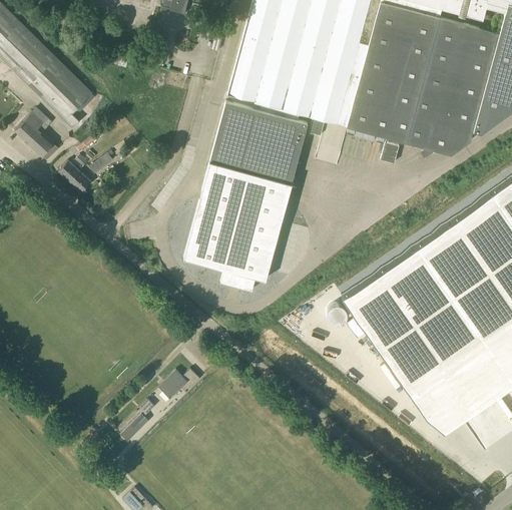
[(164,0),(162,7),(161,6),(161,7),(188,14),(185,13),(188,0),(164,0)]
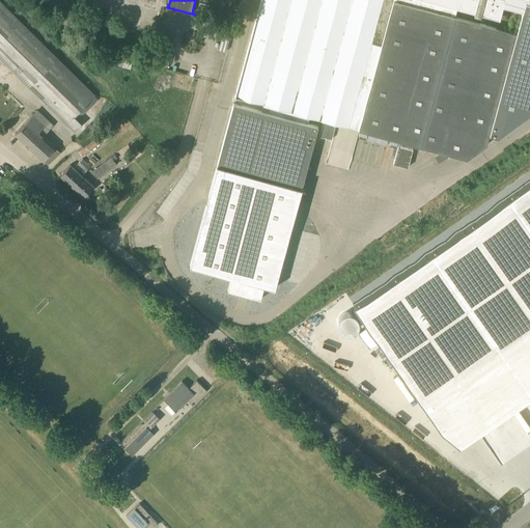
[(529,0),(262,0),(244,72),(236,101),(265,108),(262,114),(234,107),(218,168),(191,269),(232,280),(229,295),(261,303),(266,288),(275,292),(303,191),(318,129),(308,127),(310,119),(325,123),(321,139),(332,142),(336,127),(400,144),(394,167),(409,170),(414,153),(401,149),(402,144),(467,162),(487,147),(491,137),(499,139),(529,117),(529,0)]
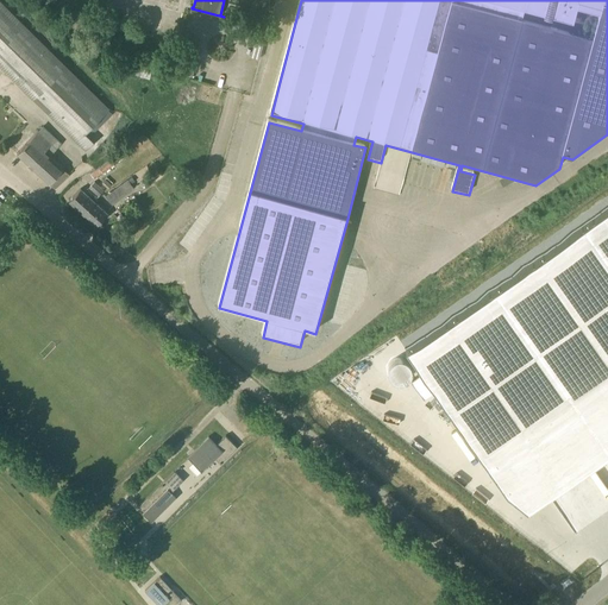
[(268,19),(271,2),(259,0),(256,16),(268,19)]
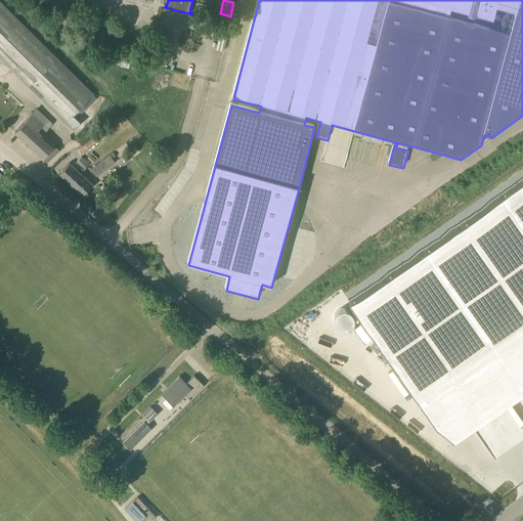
[(95,97),(0,3),(0,57),(76,132),(82,125),(75,118),(95,97)]
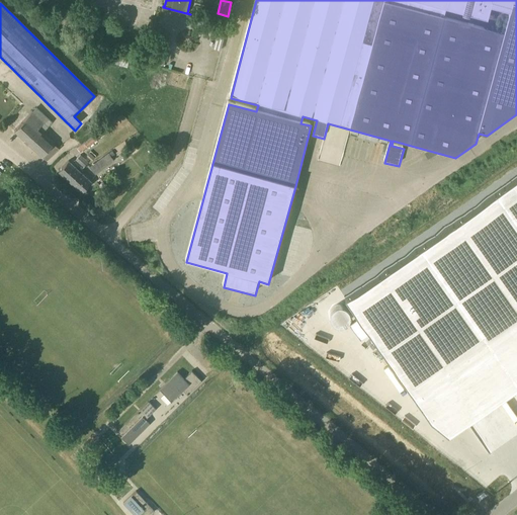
[(38,132),(42,127),(49,121),(41,115),(40,116),(36,112),(34,114),(33,113),(15,134),(47,163),(60,151),(38,132)]
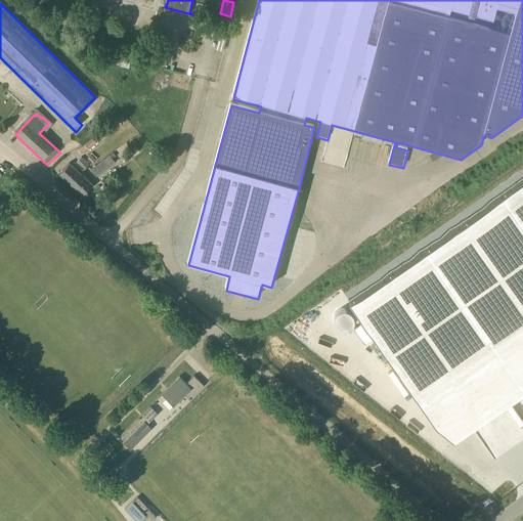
[(99,142),(96,138),(87,146),(80,152),(83,156),(90,150),(100,142),(99,142)]
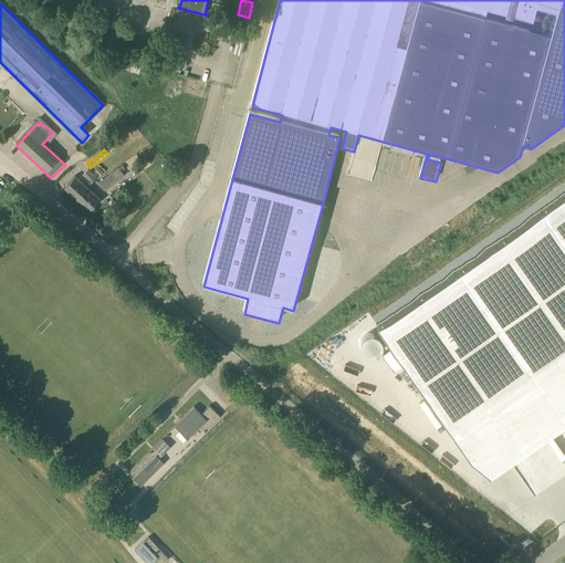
[(121,170),(100,185),(105,193),(126,178),(121,170)]
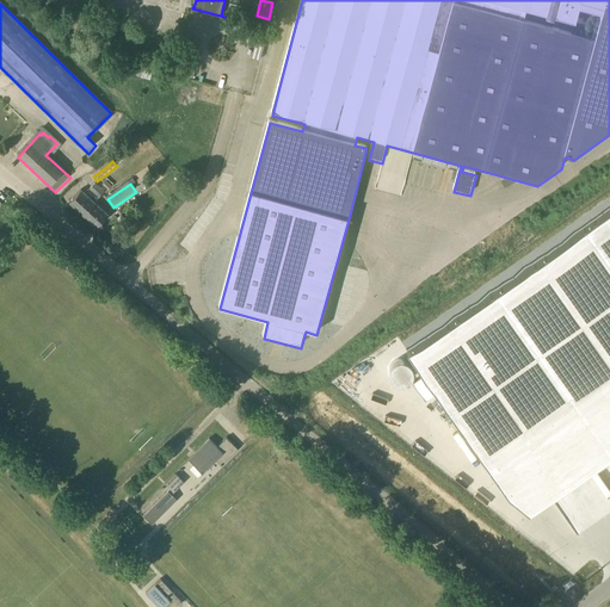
[(91,192),(99,200),(105,193),(96,186),(91,192)]
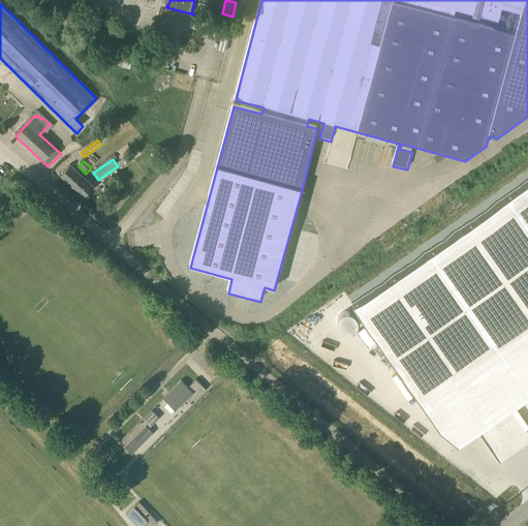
[(72,188),(84,176),(82,175),(81,176),(71,166),(61,178),(72,188)]
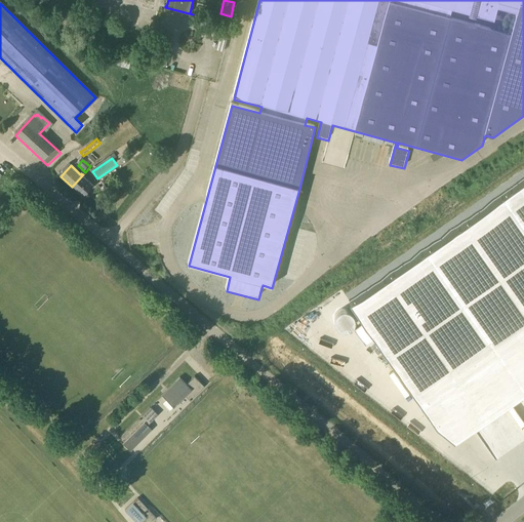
[(83,174),(72,187),(84,198),(93,187),(84,178),(85,176),(83,174)]
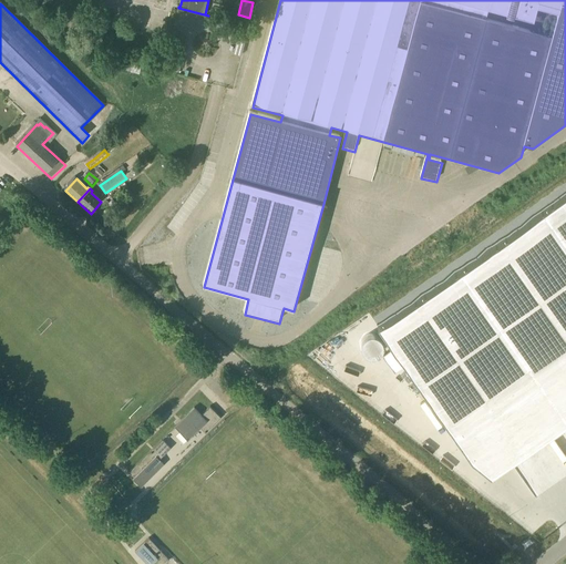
[(565,196),(378,328),(472,462),(492,478),(565,424),(565,196)]
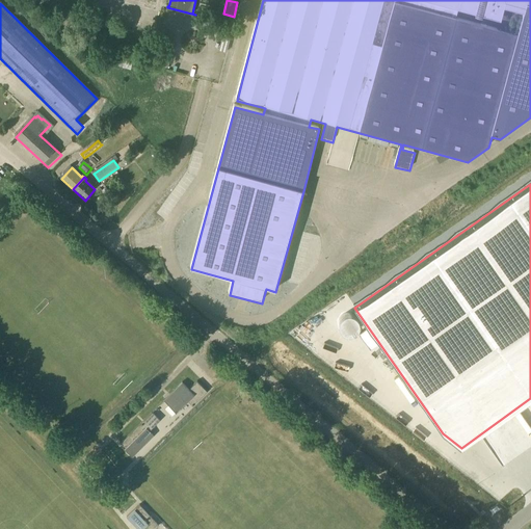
[(184,385),(177,392),(165,403),(177,415),(189,403),(194,408),(209,394),(198,384),(190,392),(184,385)]
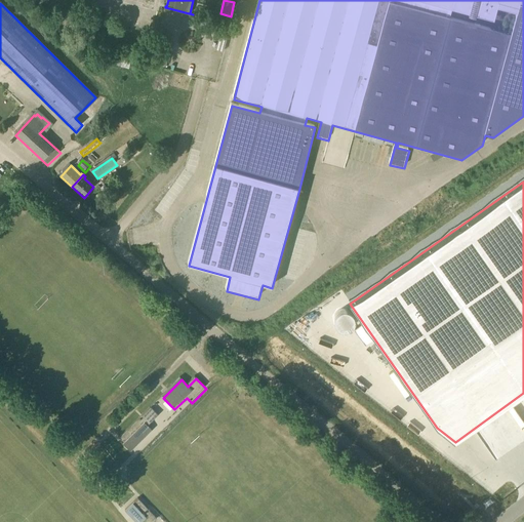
[(125,444),(124,445),(132,453),(153,432),(149,428),(159,417),(152,409),(121,440),(125,444)]
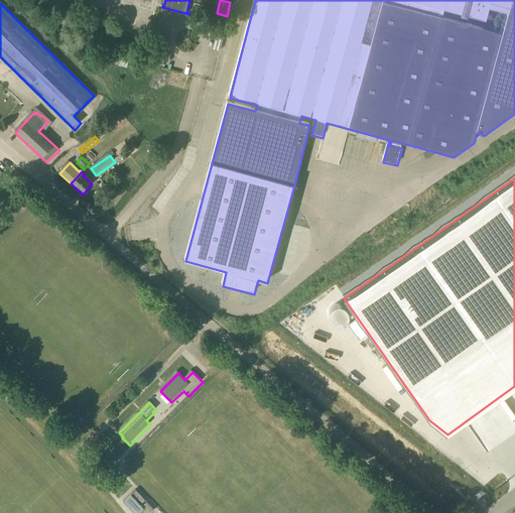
[(155,512),(145,501),(137,492),(136,492),(124,504),(132,512),(155,512)]
